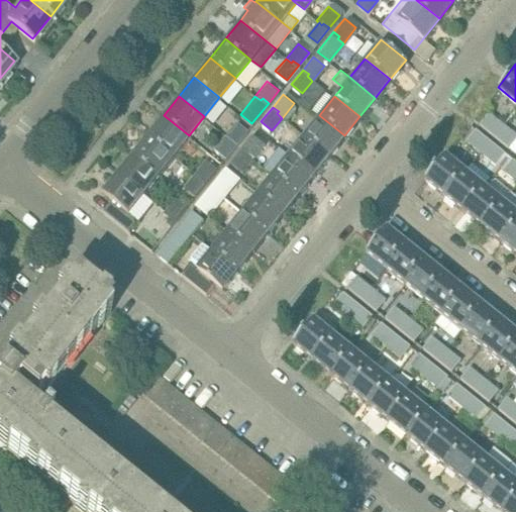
[(479,121),(493,132),(502,121),(488,110),(479,121)]
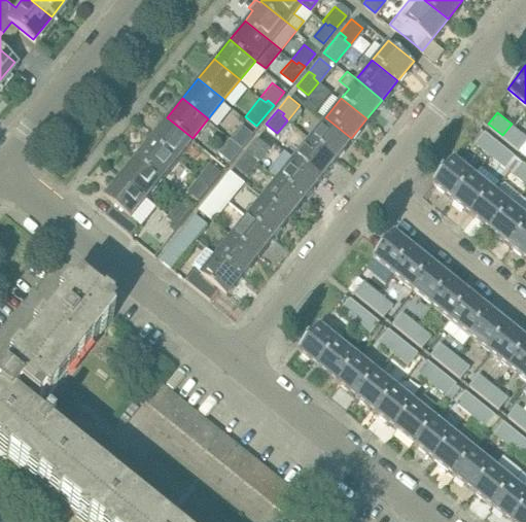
[(177,158),(193,138),(167,117),(151,136),(177,158)]
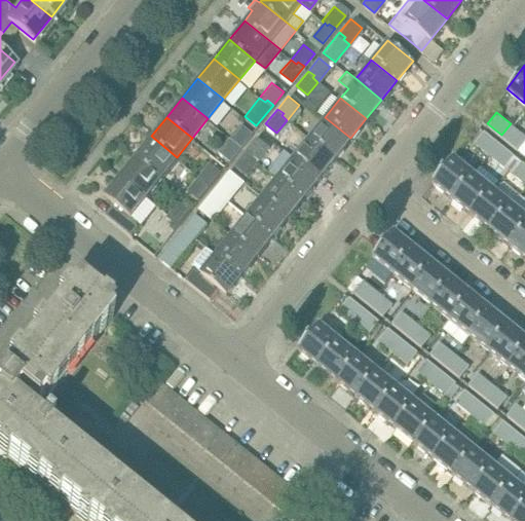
[(309,136),(335,157),(350,138),(325,117),(309,136)]
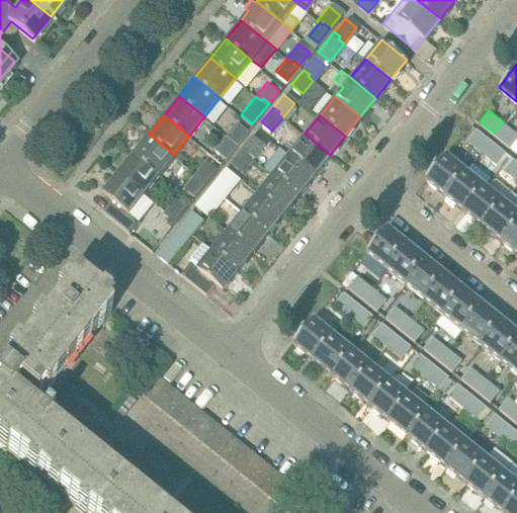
[(237,119),(225,135),(230,139),(232,137),(238,142),(248,129),(237,119)]
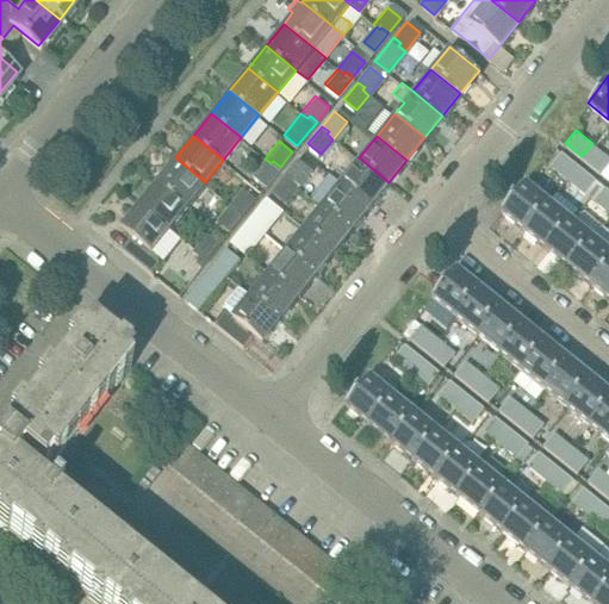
[(608,157),(608,156),(592,143),(582,156),(598,170),(608,157)]
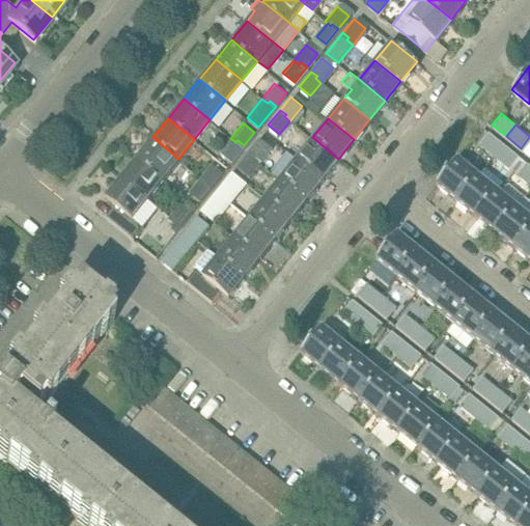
[(502,141),(487,130),(478,141),(493,154),(502,141)]
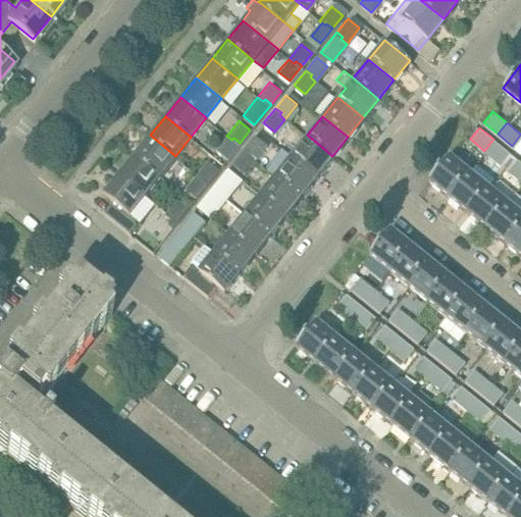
[(248,153),(254,158),(266,143),(254,134),(244,147),(250,151),(248,153)]
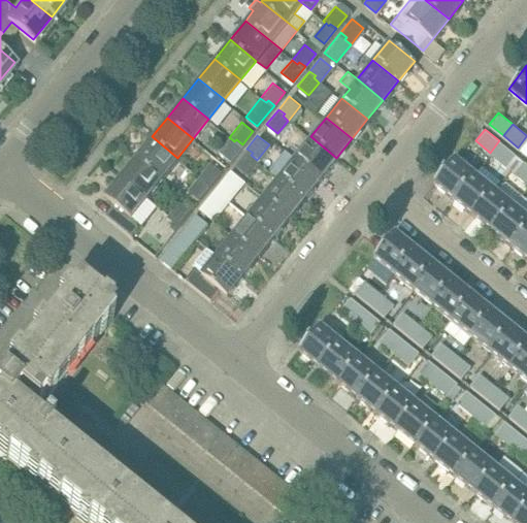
[(136,156),(162,176),(177,158),(152,136),(136,156)]
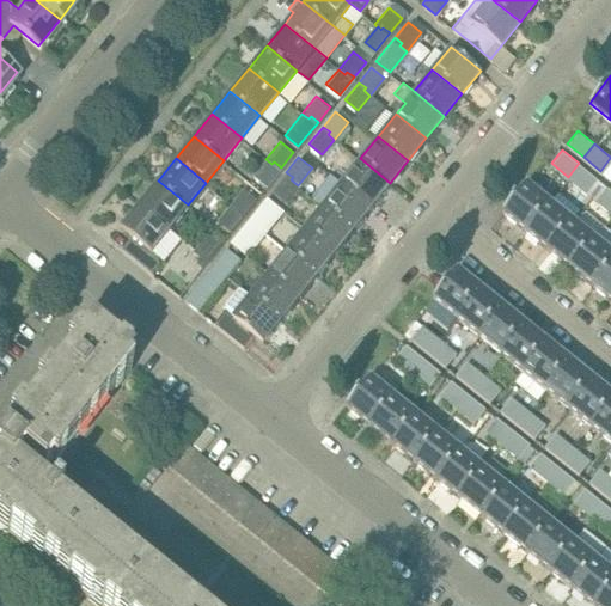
[(342,181),(372,206),(390,183),(360,158),(342,181)]
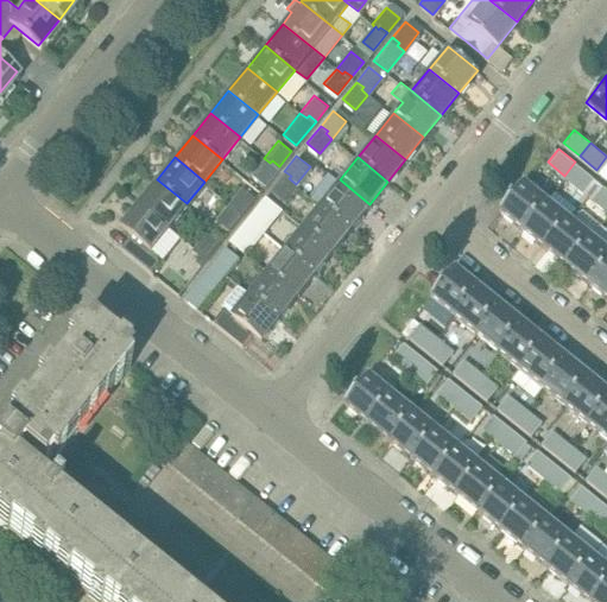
[(270,163),(264,158),(252,172),(265,183),(279,166),(272,160),(270,163)]
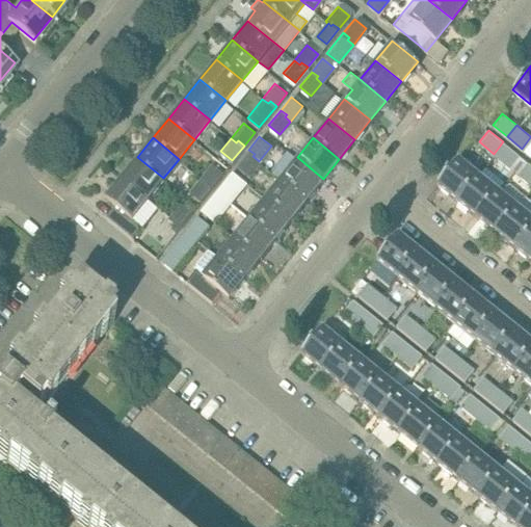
[(518,154),(503,141),(494,154),(508,166),(518,154)]
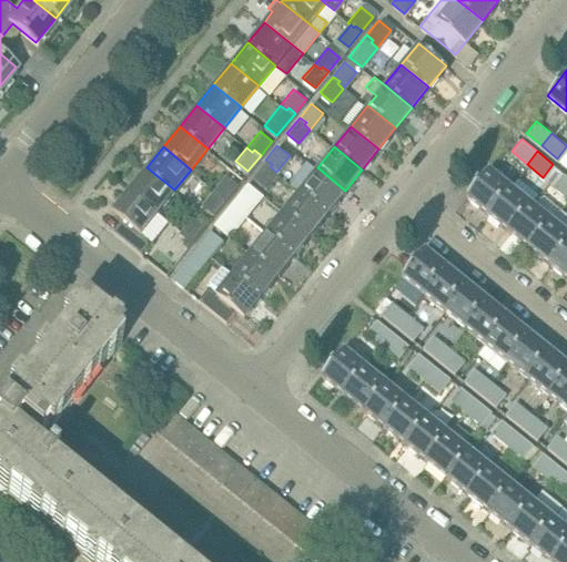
[(265,160),(252,175),(265,185),(276,172),(270,166),(272,164),(265,160)]
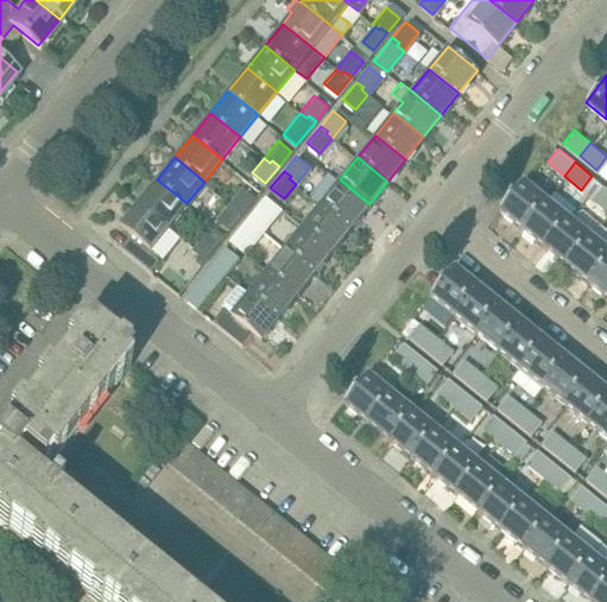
[(329,171),(310,195),(321,203),(351,227),(370,204),(340,179),(329,171)]
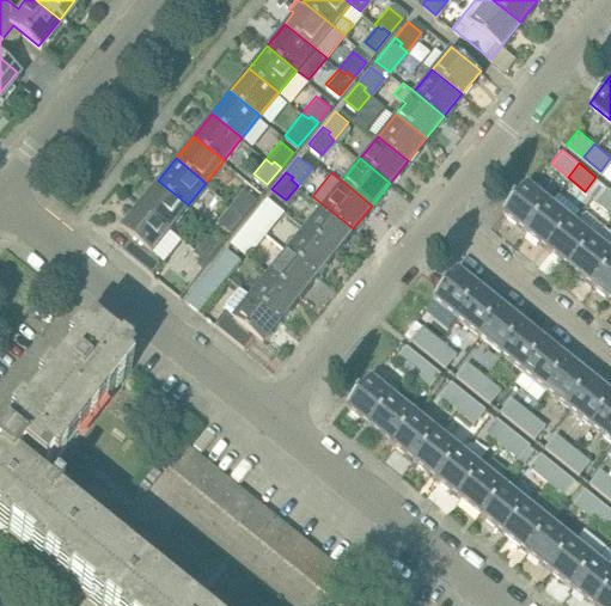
[(170,227),(188,204),(158,181),(140,203),(170,227)]
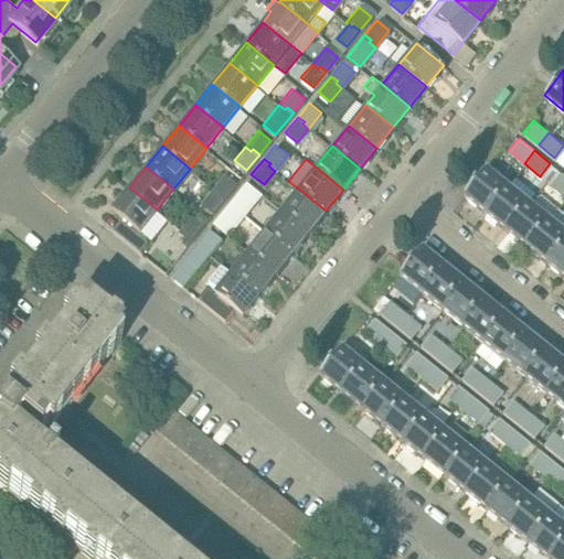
[(486,167),(478,176),(464,194),(485,212),(507,184),(486,167)]
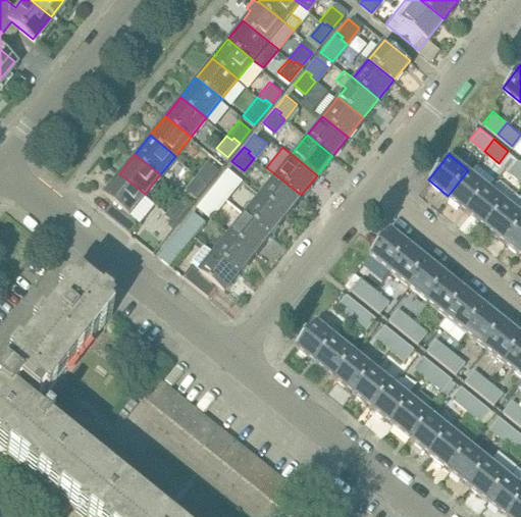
[(208,158),(196,173),(201,178),(203,175),(209,181),(219,167),(208,158)]
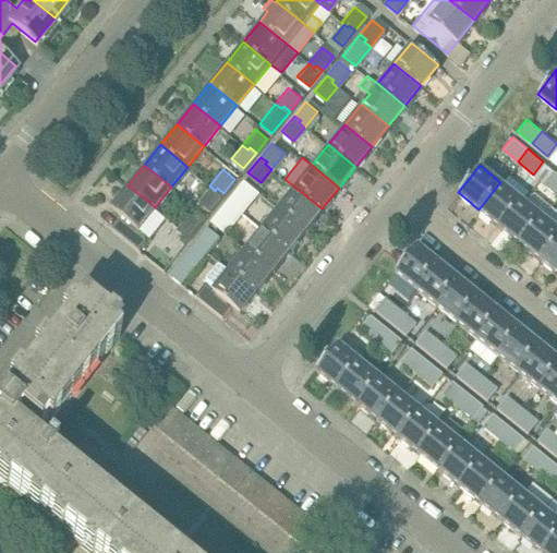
[(556,172),(553,169),(543,181),(556,192),(556,172)]
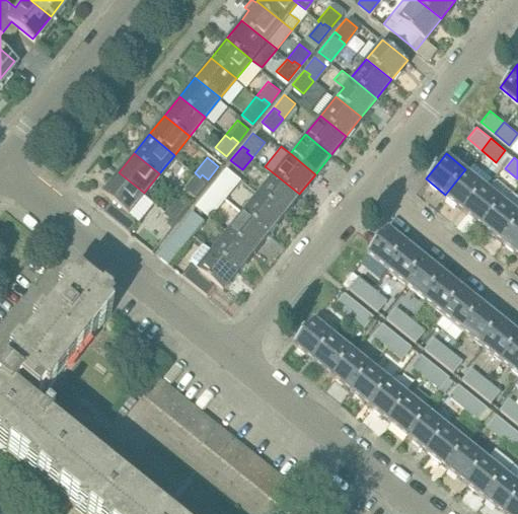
[(226,166),(212,184),(218,189),(216,191),(222,195),(223,194),(238,175),(226,166)]
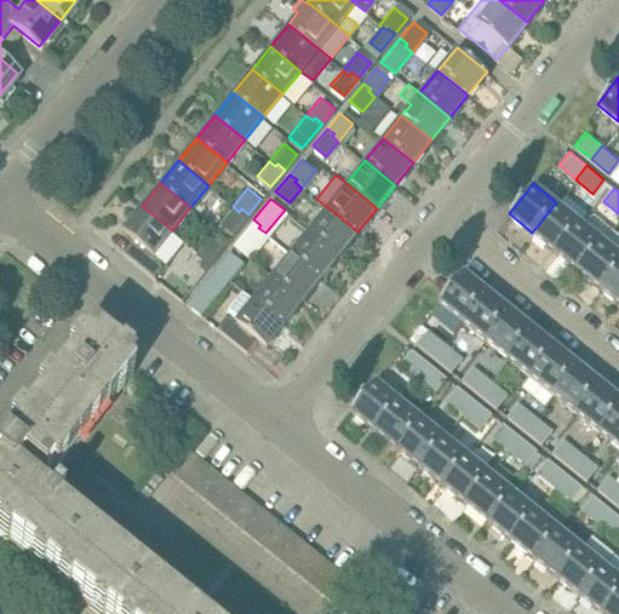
[(555,251),(579,221),(556,202),(532,233),(555,251)]
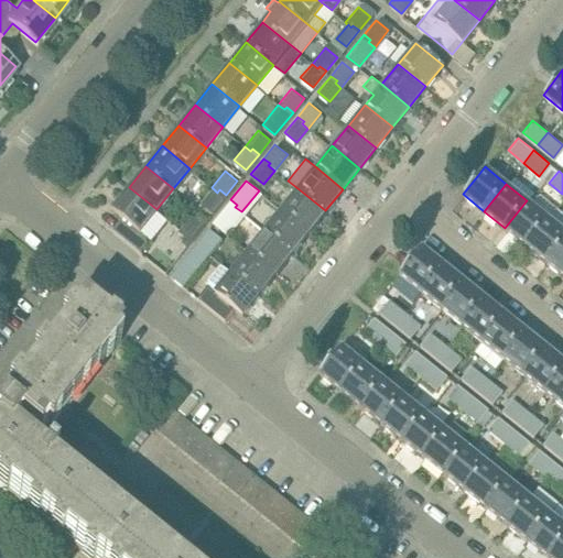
[(129,187),(111,208),(121,216),(111,228),(139,250),(148,240),(147,237),(147,234),(150,238),(166,217),(157,209),(129,187)]
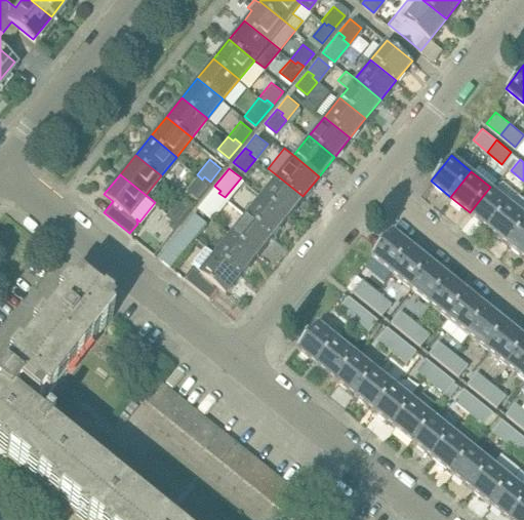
[(202,180),(197,174),(186,188),(198,197),(210,182),(204,176),(202,180)]
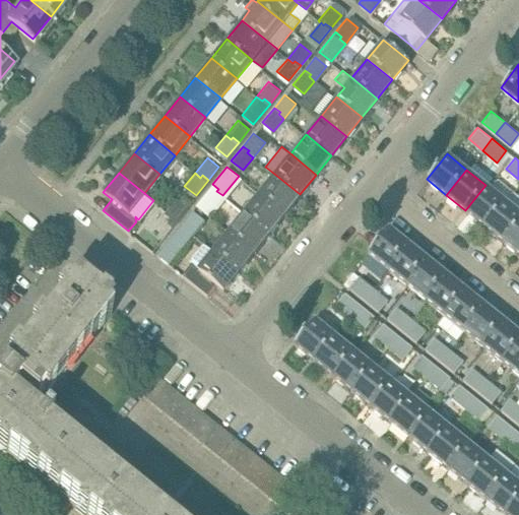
[(259,192),(284,213),(300,194),(274,174),(259,192)]
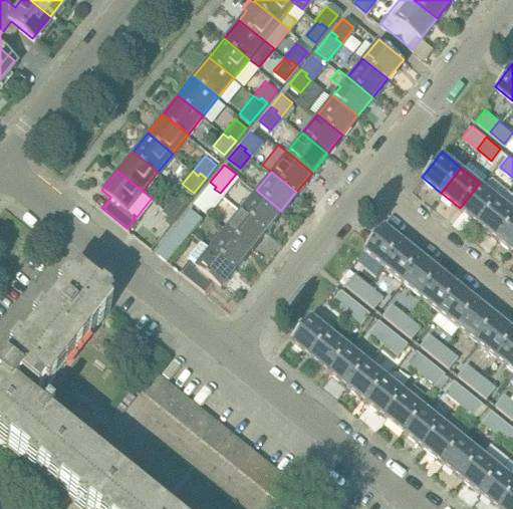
[(210,182),(198,197),(210,206),(220,193),(214,189),(216,187),(210,182)]
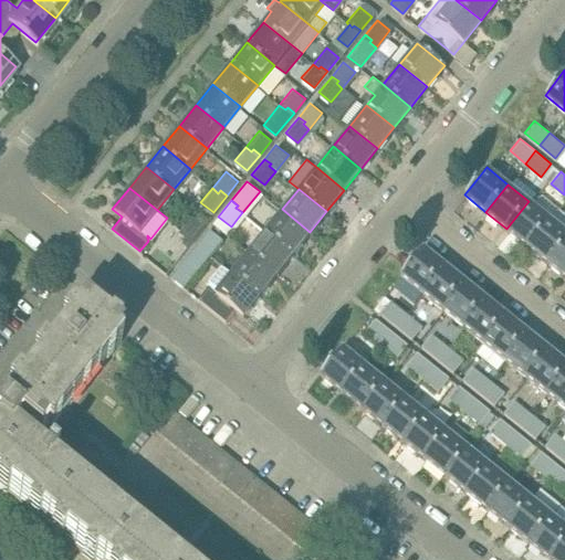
[(550,218),(529,201),(506,229),(527,245),(550,218)]
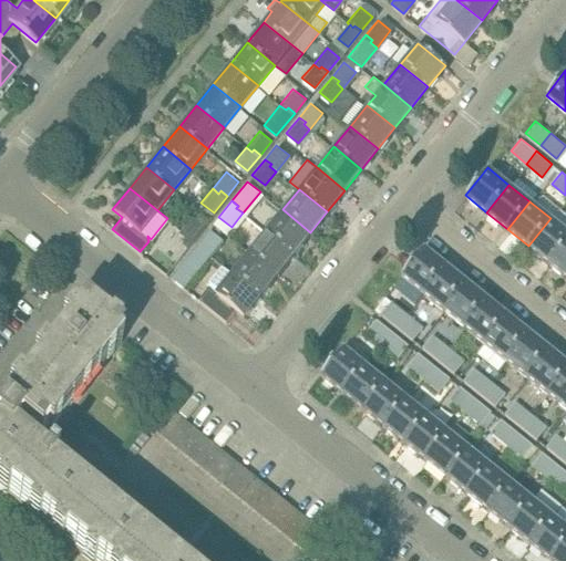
[(310,232),(283,209),(266,230),(294,252),(310,232)]
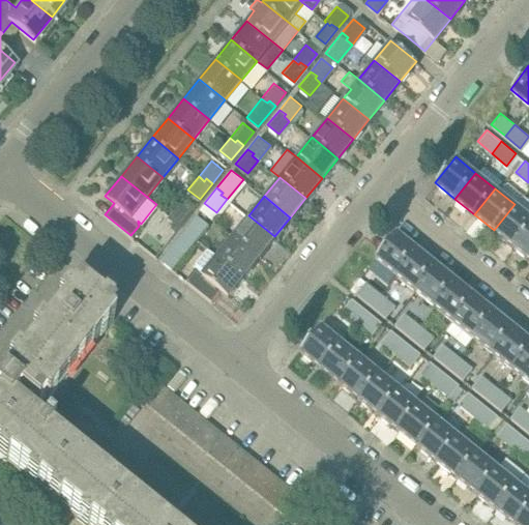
[(168,214),(167,214),(172,219),(179,225),(180,222),(192,209),(179,200),(168,214)]
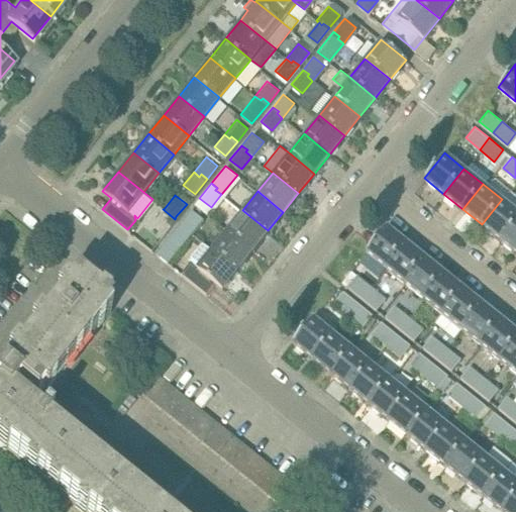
[(515,219),(515,209),(502,199),(482,224),(500,239),(515,219)]
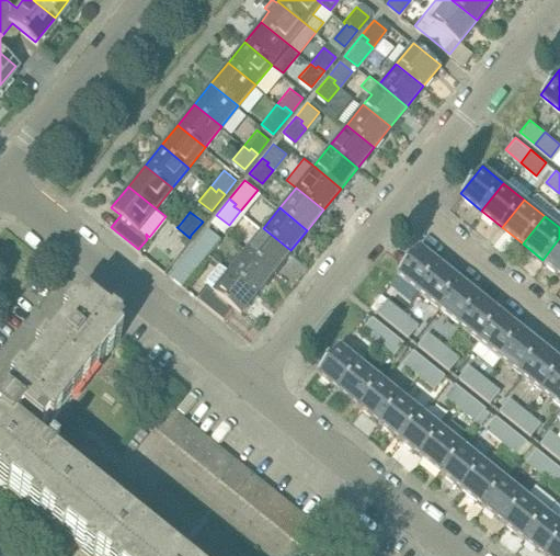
[(207,226),(196,239),(203,245),(201,247),(207,252),(219,236),(207,226)]
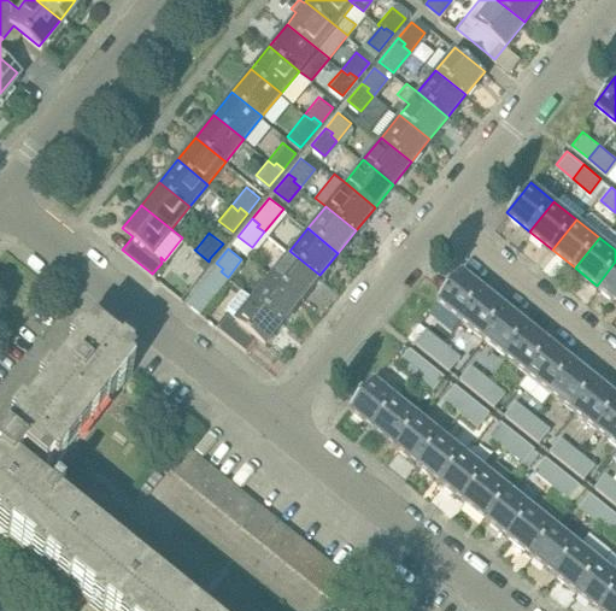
[(320,275),(289,251),(271,274),(301,298),(320,275)]
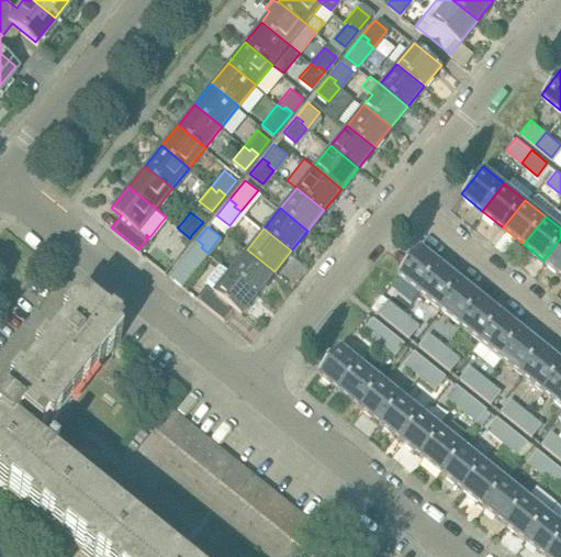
[(190,238),(182,232),(180,234),(180,241),(184,244),(190,238)]
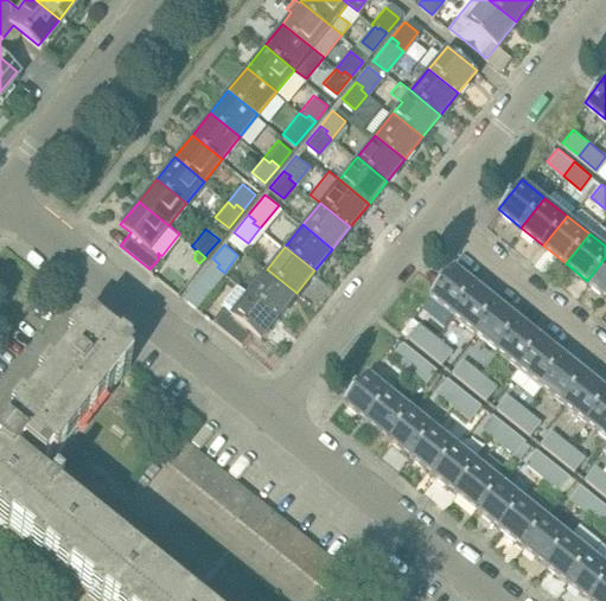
[(605,257),(587,281),(605,295),(605,257)]
